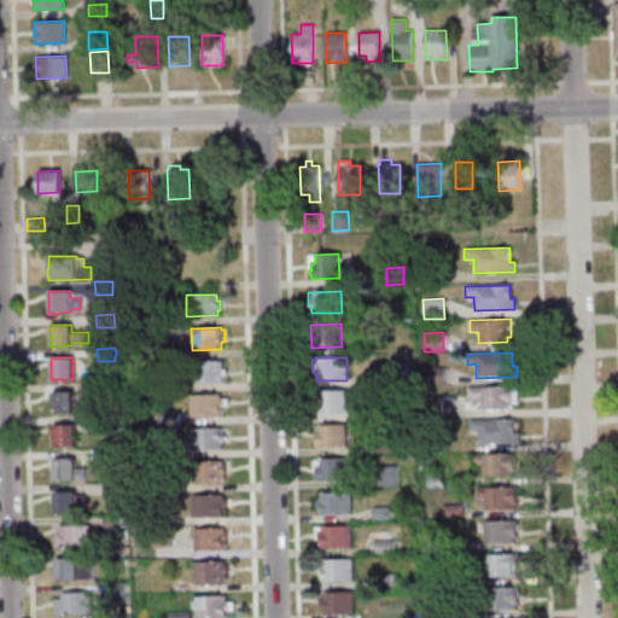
[(192,361),(222,361),(222,368),(225,368),(225,375),(221,375),(222,382),(193,383),(192,361)]
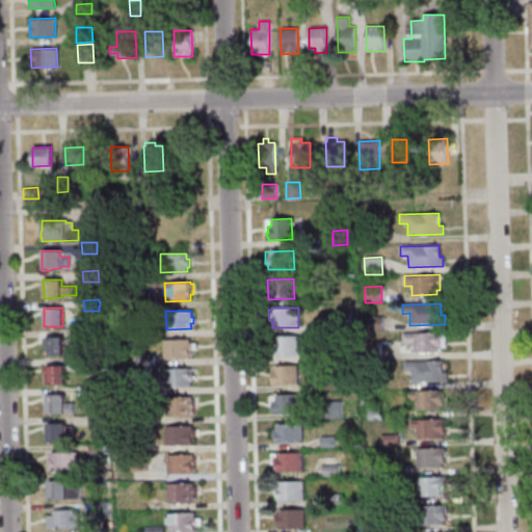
[(367,317),(381,316),(382,331),(367,331),(367,317)]
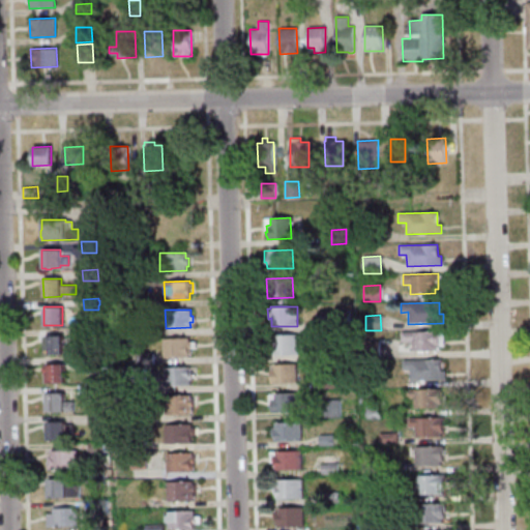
[(148,335),(148,325),(133,325),(134,335),(148,335)]
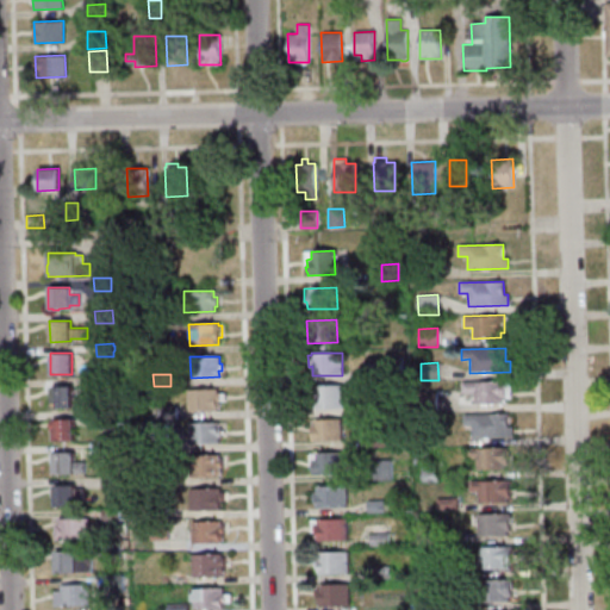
[(93,378),(93,390),(110,390),(110,377),(93,378)]
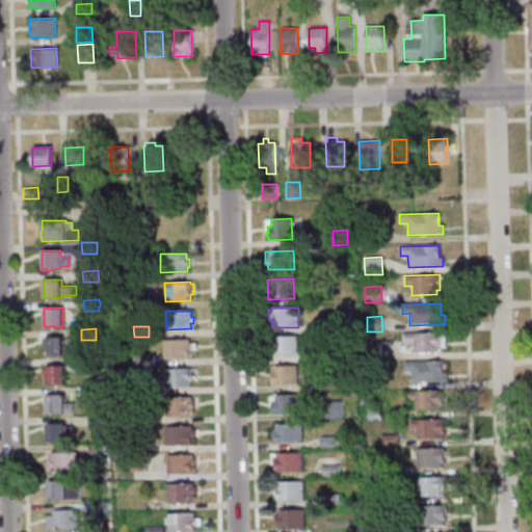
[(401,333),(402,343),(413,343),(413,352),(439,351),(437,347),(442,347),(441,331),(401,333)]
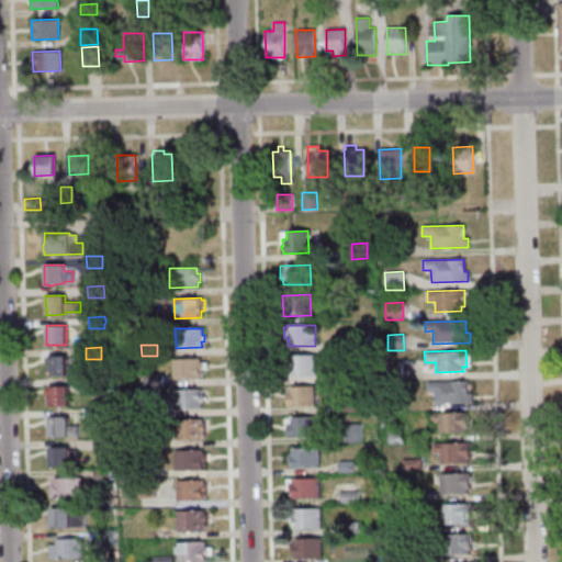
[(315,355),(315,363),(322,363),(322,371),(316,371),(316,377),(289,378),(289,372),(284,372),(284,364),(288,364),(288,356),(315,355)]
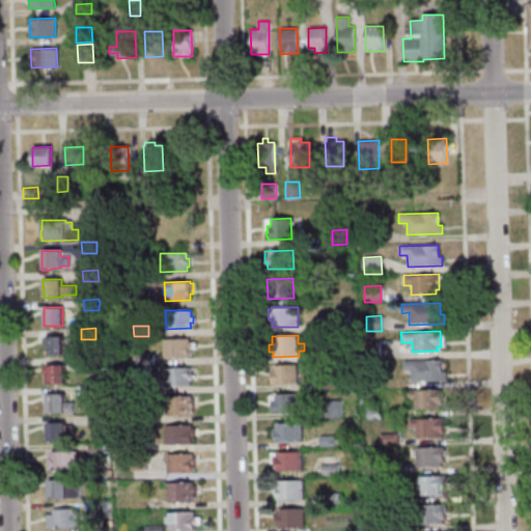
[(44,337),(61,336),(62,355),(44,355),(44,337)]
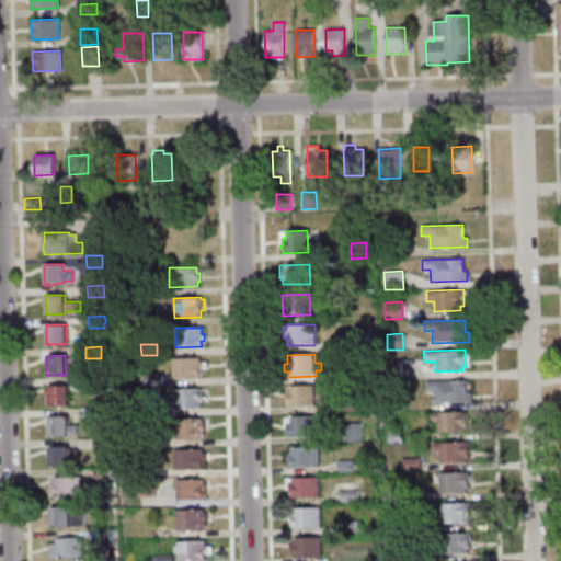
[(171,358),(172,377),(199,377),(199,367),(203,367),(202,361),(199,361),(199,357),(171,358)]
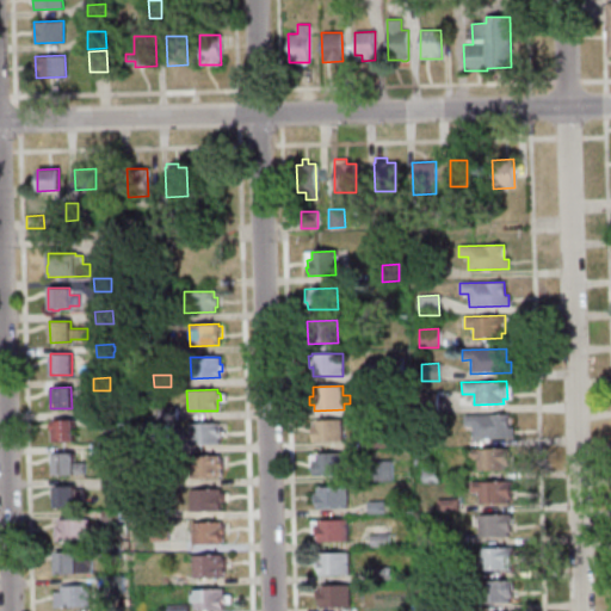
[(437,392),(437,412),(418,413),(417,393),(437,392)]
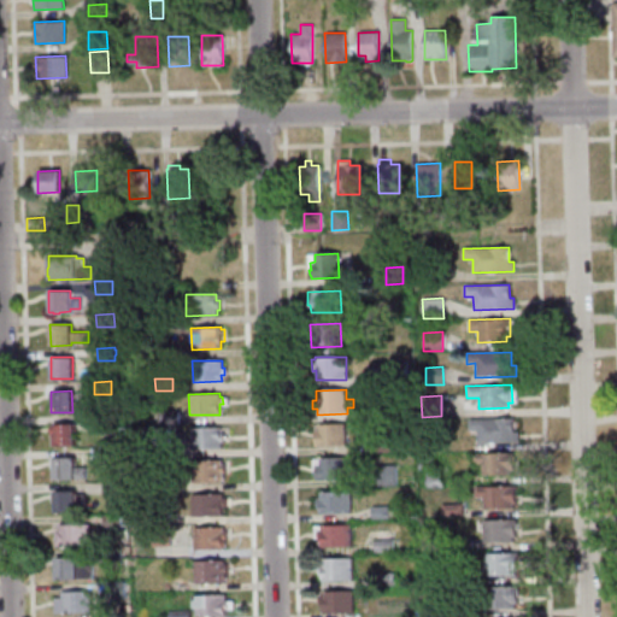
[(158,411),(158,424),(177,424),(177,411),(158,411)]
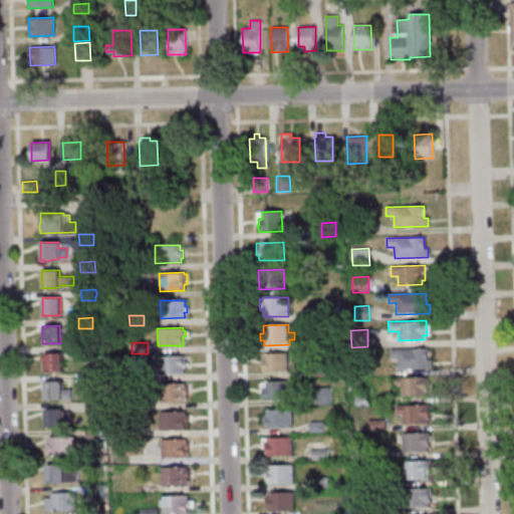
[(391,348),(428,348),(428,359),(431,359),(431,368),(398,368),(398,357),(391,358),(391,348)]
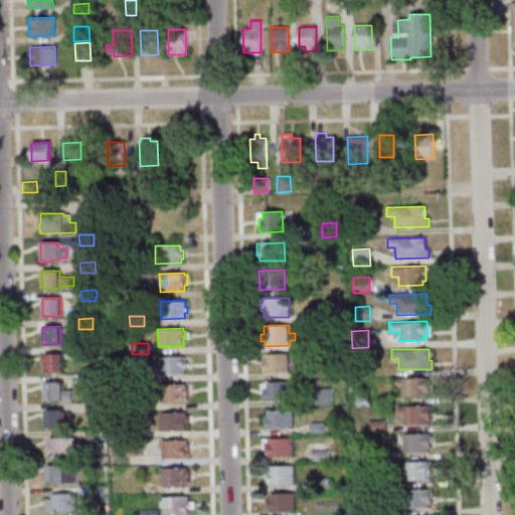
[(43,354),(61,354),(61,372),(44,372),(44,363),(43,363),(43,354)]
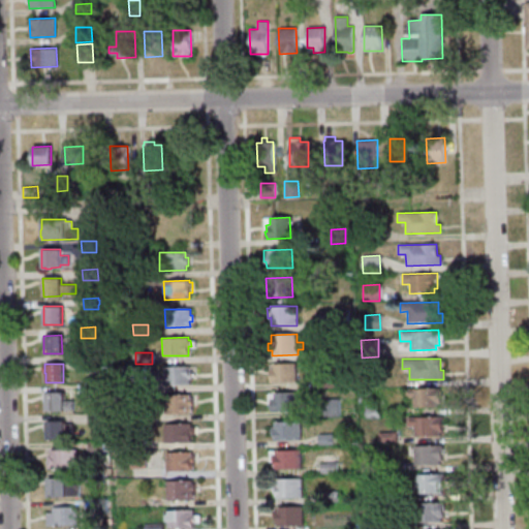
[(272,364),(294,364),(296,382),(269,383),(269,369),(272,368),(272,364)]
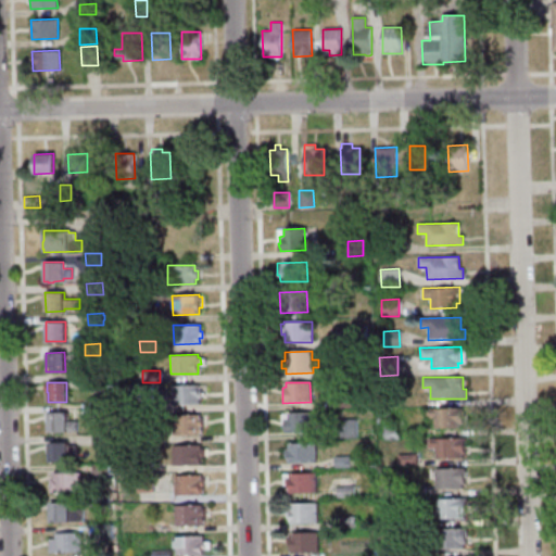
[(171,386),(172,404),(199,404),(199,399),(201,399),(201,390),(198,390),(198,386),(171,386)]
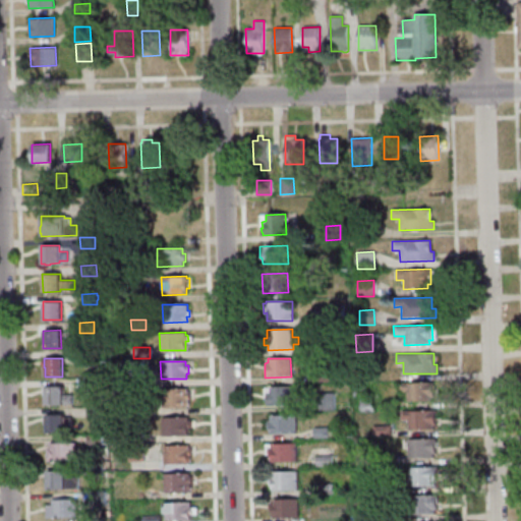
[(84,378),(84,389),(100,388),(99,377),(84,378)]
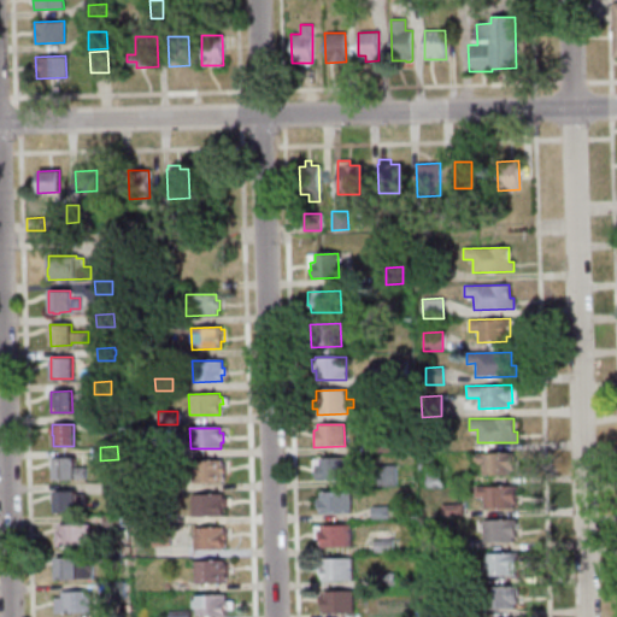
[(472,454),(512,453),(512,470),(510,470),(510,476),(481,476),(481,464),(472,465),(472,454)]
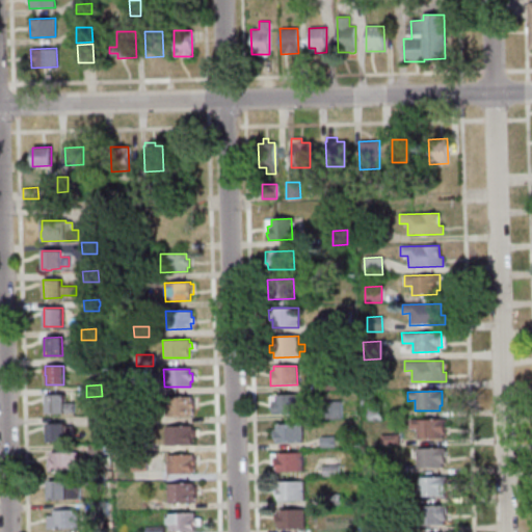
[(274,395),(296,394),(297,413),(271,414),(270,401),(274,401),(274,395)]
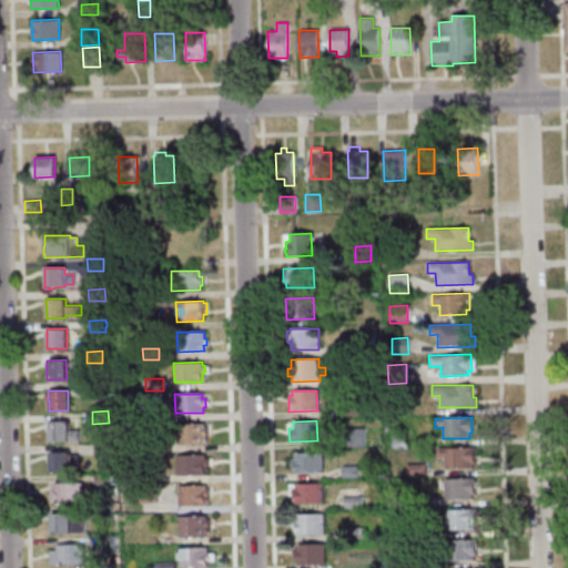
[(48,422),(68,422),(68,430),(77,429),(78,440),(49,442),(48,422)]
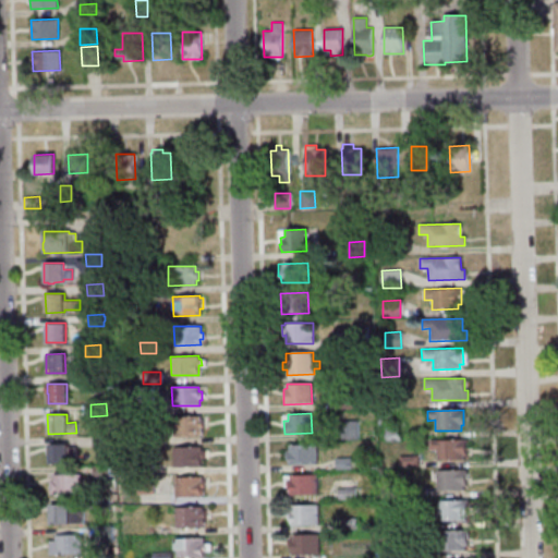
[(172,416),(172,437),(199,436),(199,435),(202,433),(202,429),(199,428),(199,427),(203,427),(202,420),(199,420),(199,416),(172,416)]
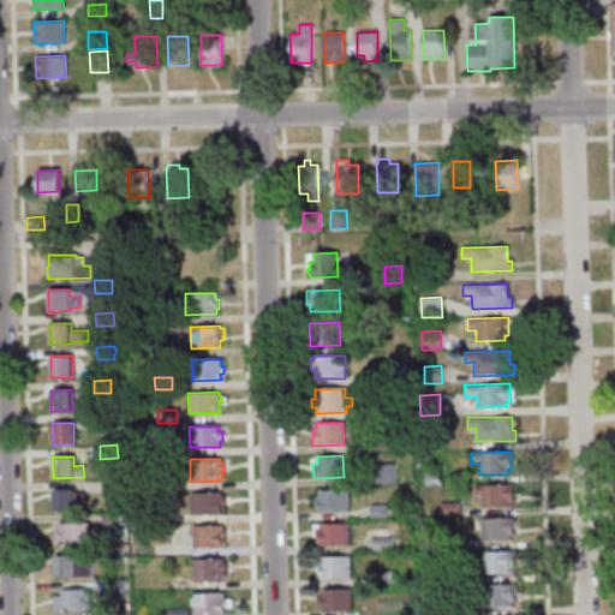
[(393,464),(393,484),(374,485),(372,465),(393,464)]
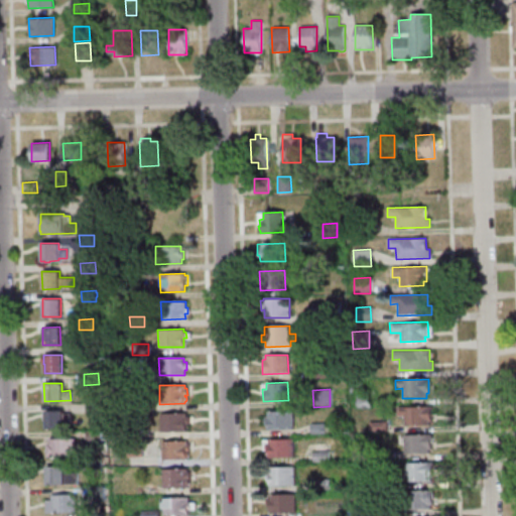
[(367,394),(371,406),(357,410),(354,399),(367,394)]
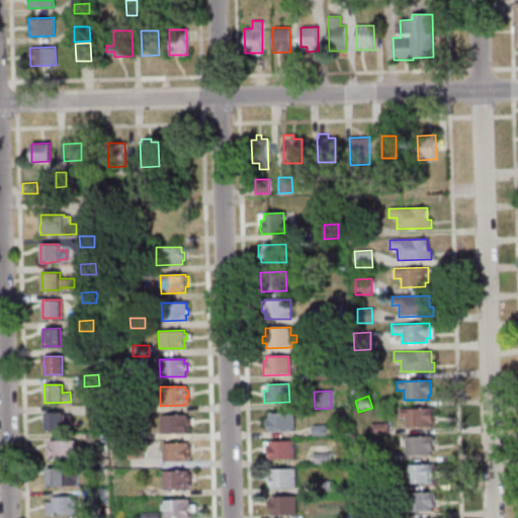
[(85,405),(85,415),(99,415),(99,404),(85,405)]
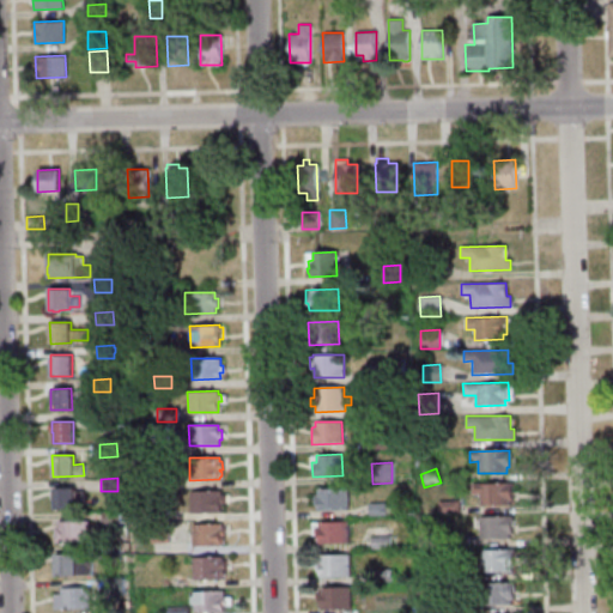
[(471,484),(511,483),(513,501),(509,501),(509,505),(480,505),(480,495),(471,495),(471,484)]
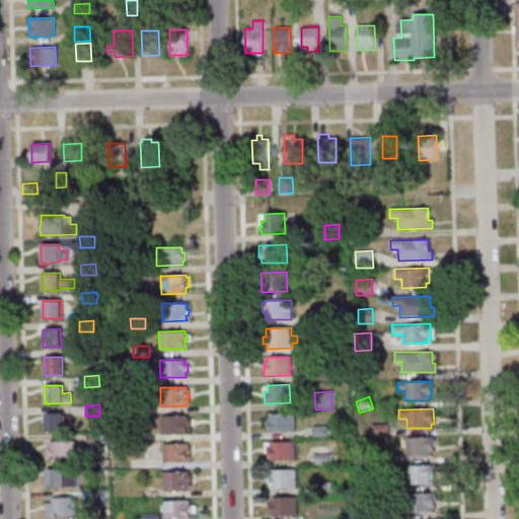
[(62,413),(62,431),(45,431),(45,413),(62,413)]
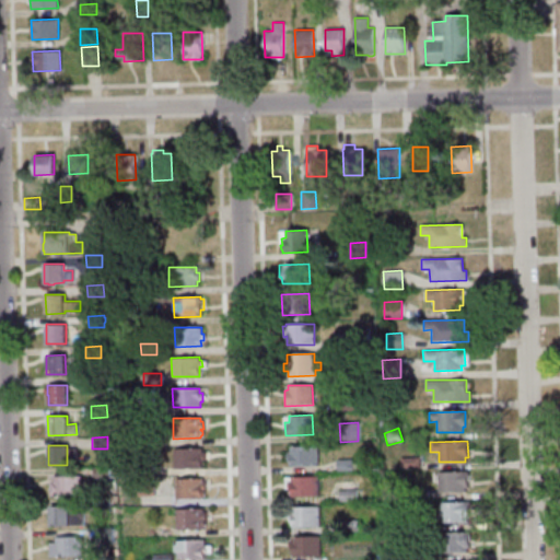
[(316,446),(316,454),(317,454),(317,466),(289,467),(289,461),(287,461),(287,453),(289,453),(289,446),(316,446)]
